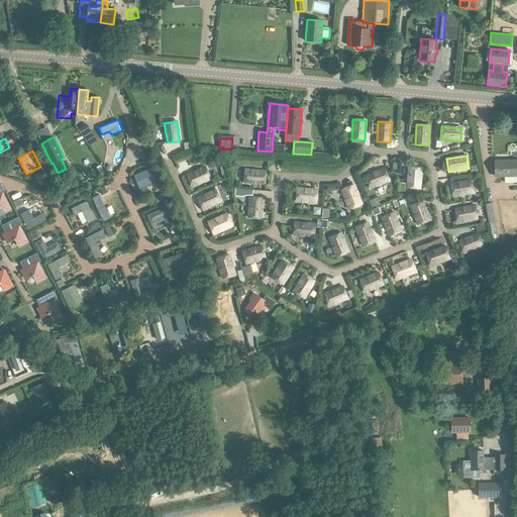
[(495,177),(516,176),(516,160),(495,161),(495,177)]
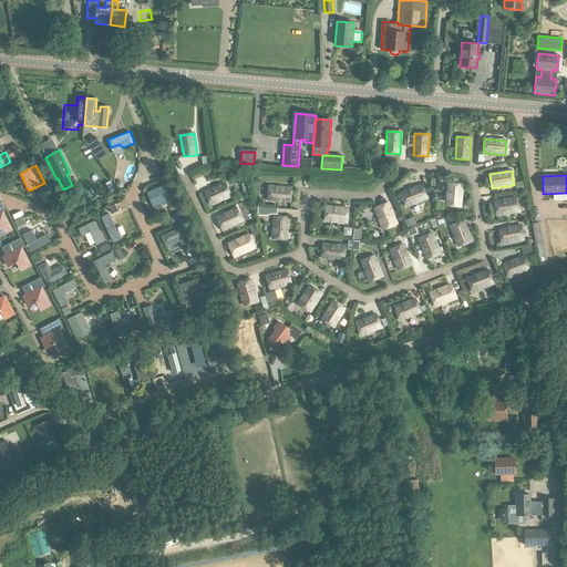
[(232,196),(225,183),(205,192),(210,205),(232,196)]
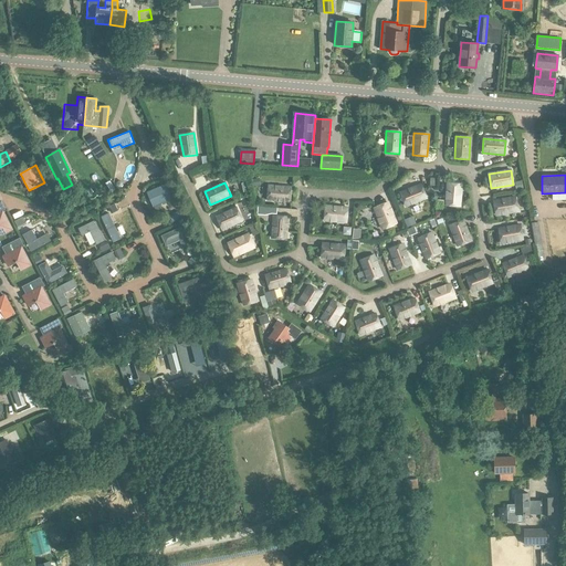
[(461,185),(447,184),(446,206),(460,207),(461,185)]
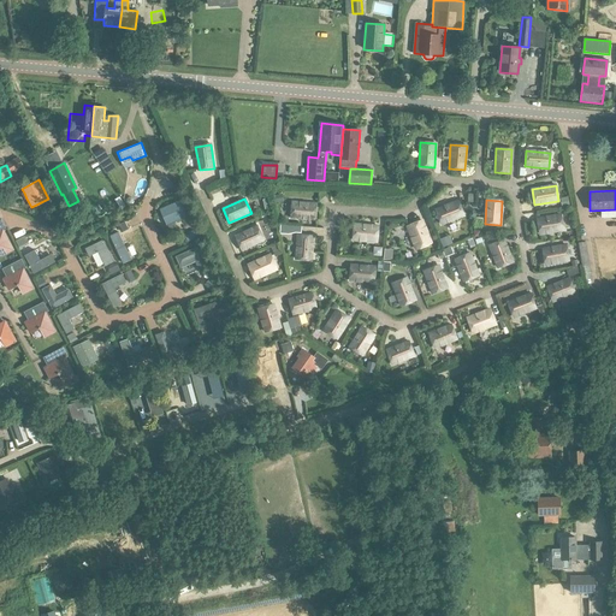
[(179,201),(160,211),(166,226),(187,217),(179,201)]
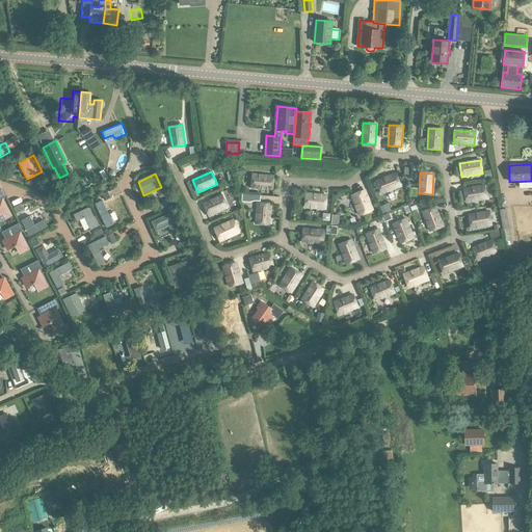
[(395,174),(376,181),(381,193),(400,186),(395,174)]
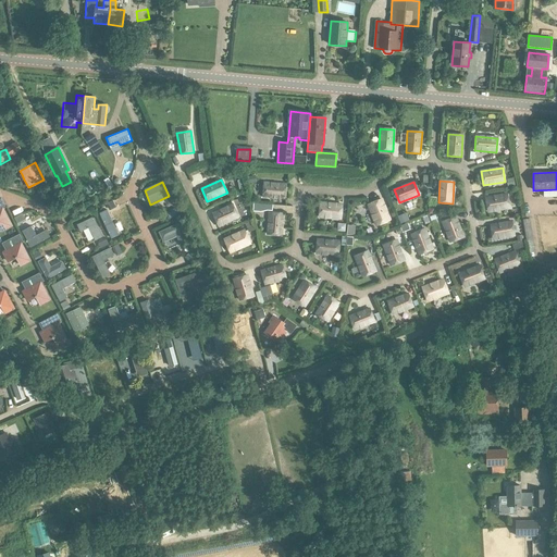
[(263,197),(285,199),(286,185),(264,183),(263,197)]
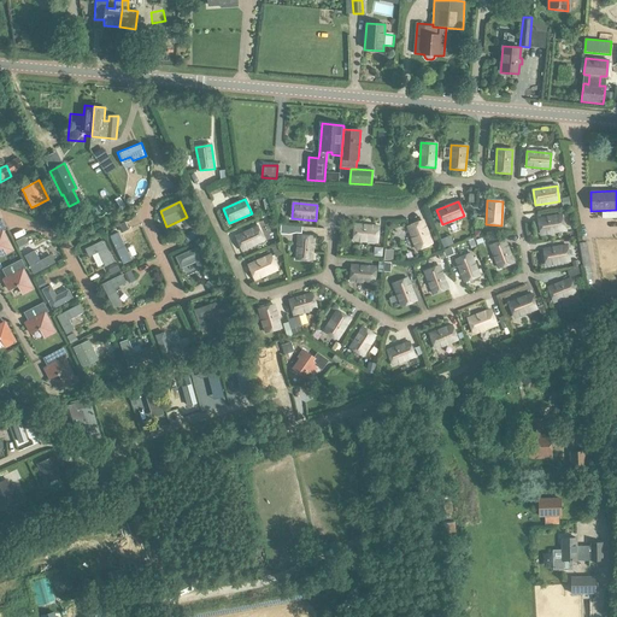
[(616,225),(616,218),(612,219),(612,211),(599,211),(599,227),(616,225)]
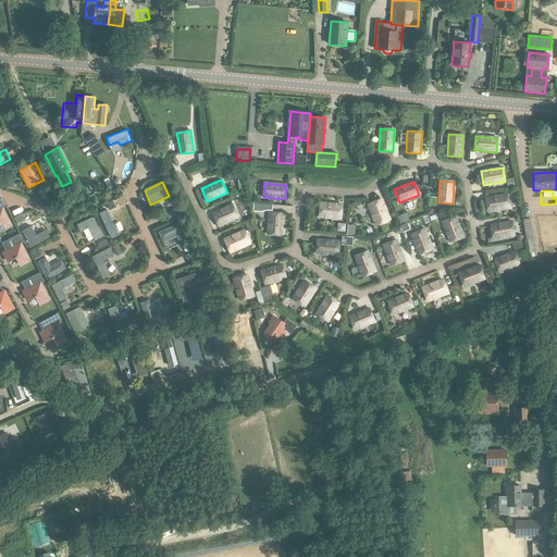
[(247,193),(236,197),(239,203),(249,198),(247,193)]
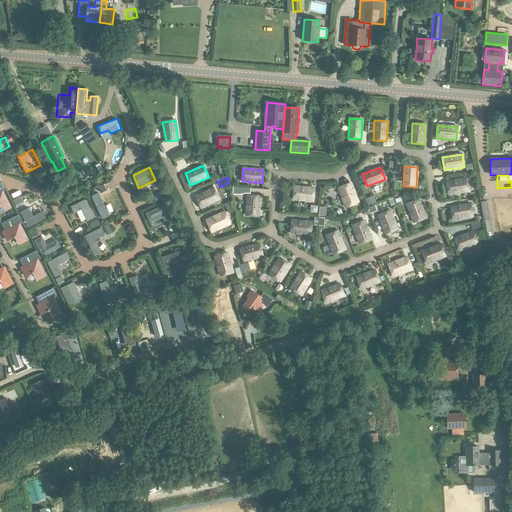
[(446,182),(448,195),(468,191),(466,178),(446,182)]
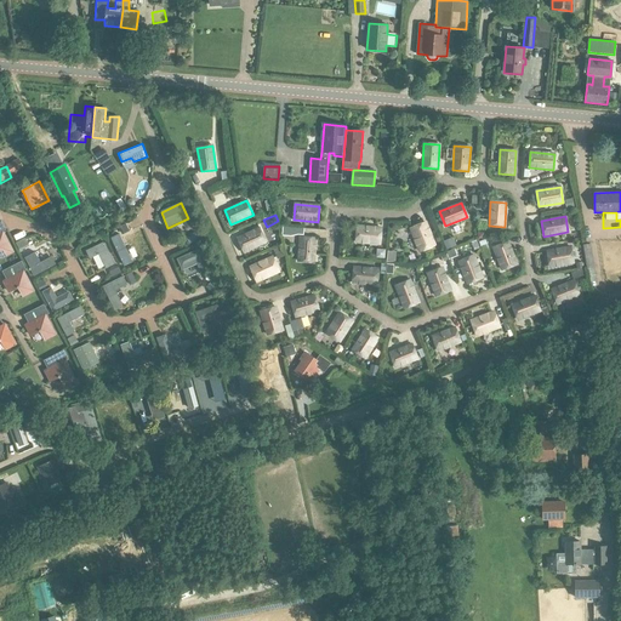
[(233,234),(254,224),(251,217),(229,227),(233,234)]
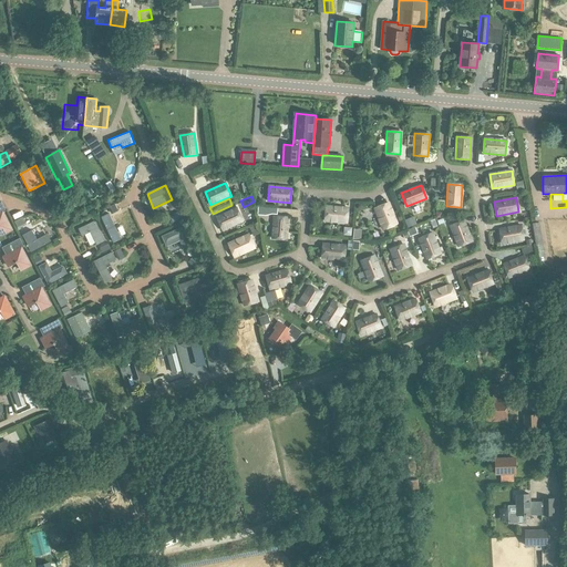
[(0,229),(2,235),(11,229),(3,213),(7,212),(1,203),(0,203),(0,229)]
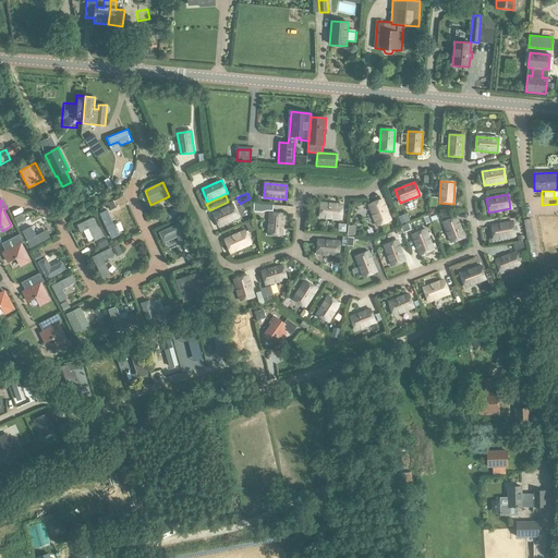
[(390,220),(383,201),(368,205),(377,226),(390,220)]
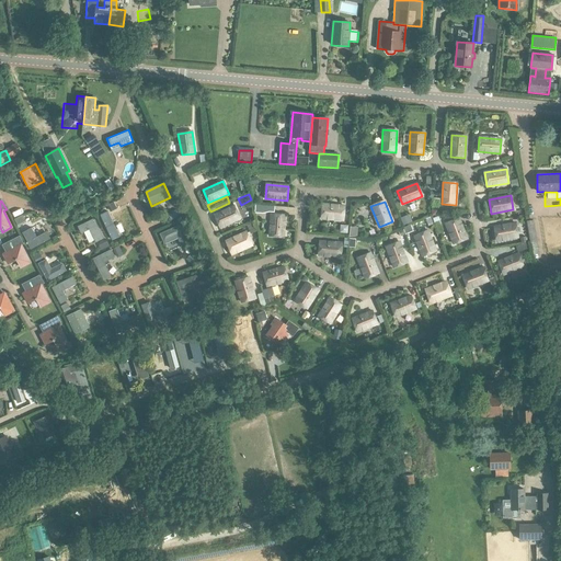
[(158,203),(150,207),(156,217),(163,213),(165,217),(172,214),(167,204),(160,207),(158,203)]
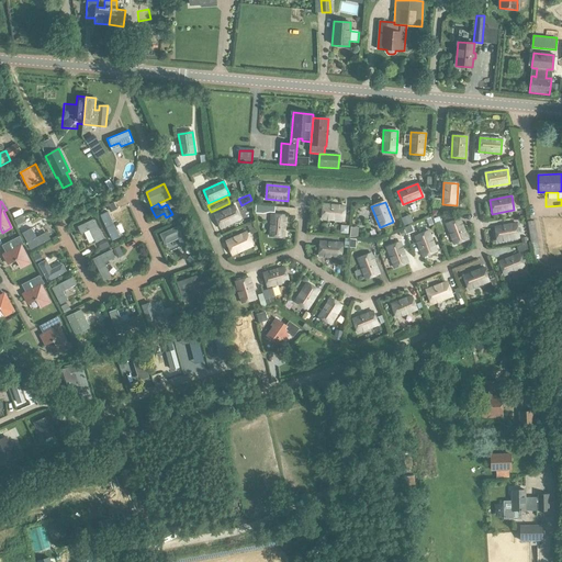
[(345,206),(323,204),(322,220),(344,221),(345,206)]
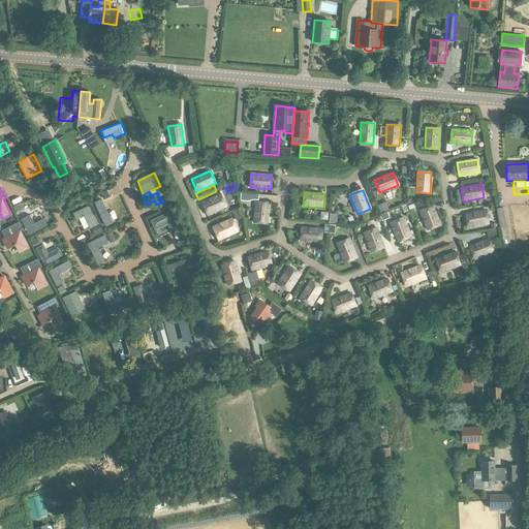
[(208,215),(226,207),(221,194),(201,203),(208,215)]
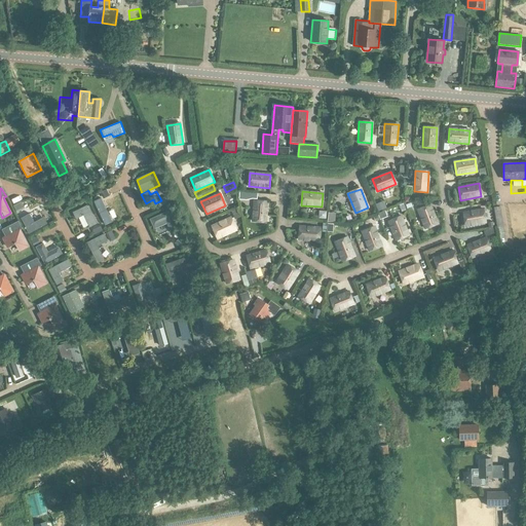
[(102,198),(95,201),(106,225),(113,221),(102,198)]
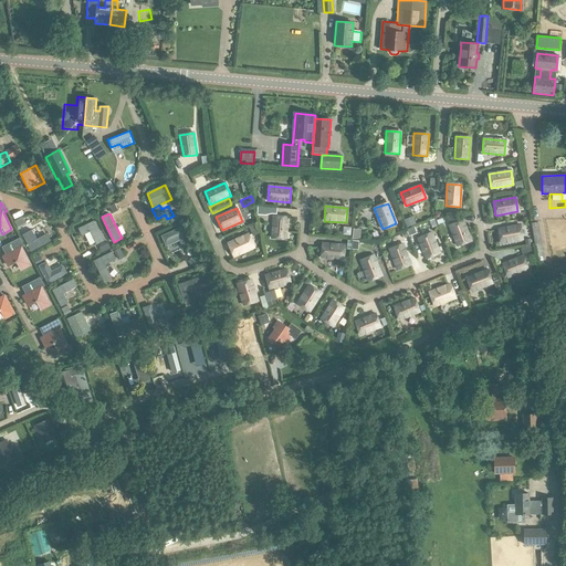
[(495,224),(517,221),(516,213),(494,217),(495,224)]
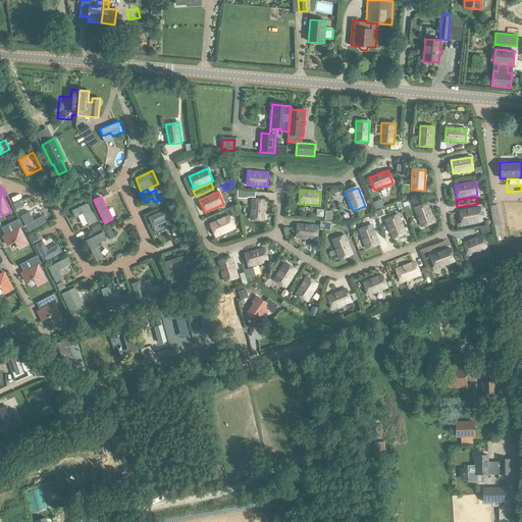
[(226,207),(232,204),(229,198),(223,201),(226,207)]
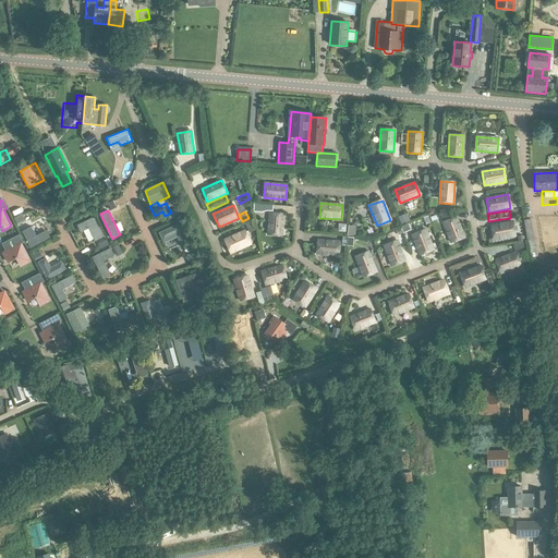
[(269,213),(268,234),(282,235),(283,215),(269,213)]
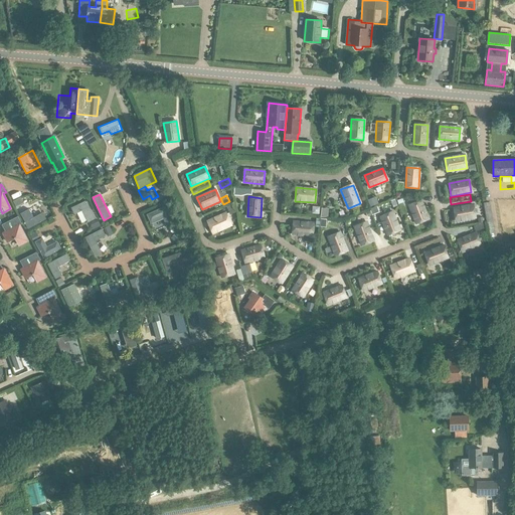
[(375,197),(367,200),(370,207),(378,204),(375,197)]
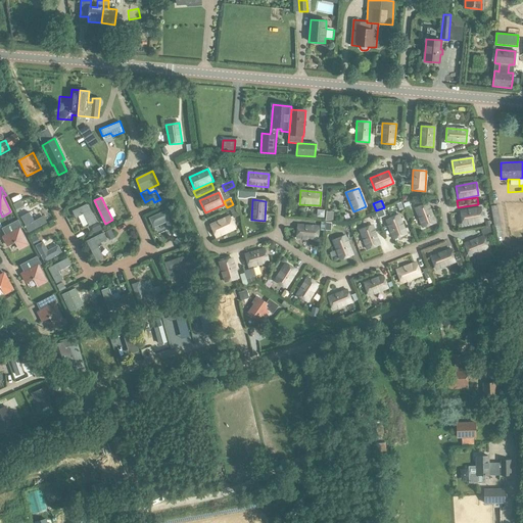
[(435,223),(428,203),(415,208),(423,228),(435,223)]
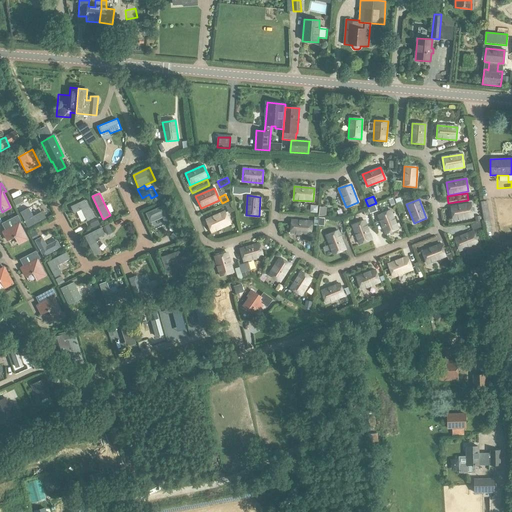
[(482,200),(487,231),(498,230),(493,199),(482,200)]
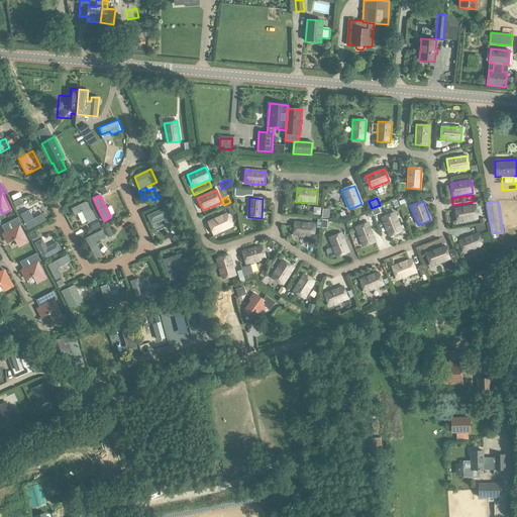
[(86,202),(72,209),(75,215),(83,211),(87,221),(94,218),(86,202)]
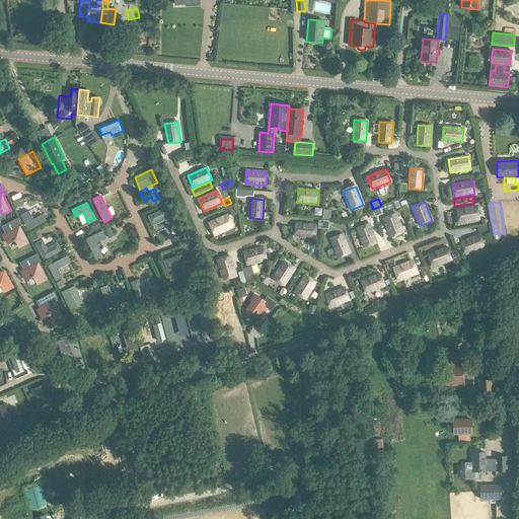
[(236,205),(228,209),(232,217),(238,214),(236,205)]
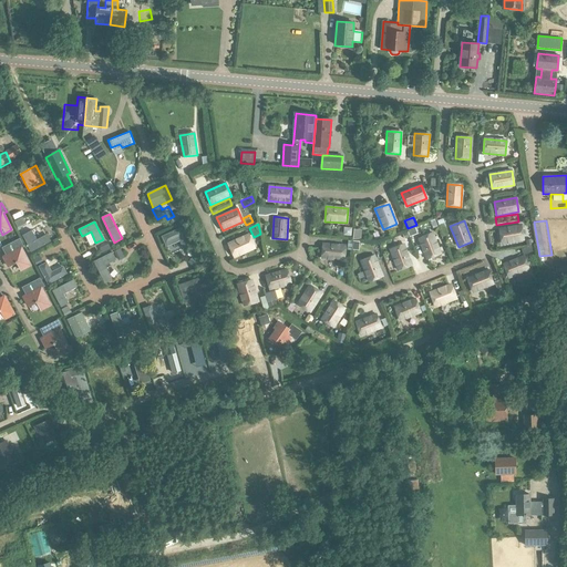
[(222,238),(244,232),(241,225),(219,232),(222,238)]
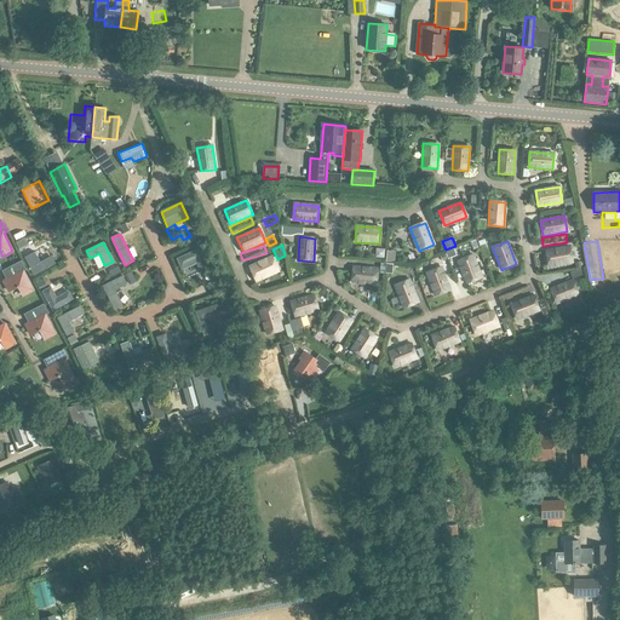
[(569,247),(546,251),(549,267),(573,263),(569,247)]
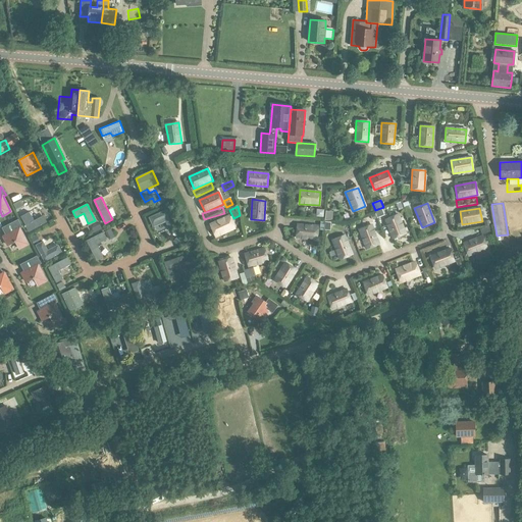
[(149,217),(153,227),(154,226),(165,221),(169,229),(176,226),(168,209),(149,217)]
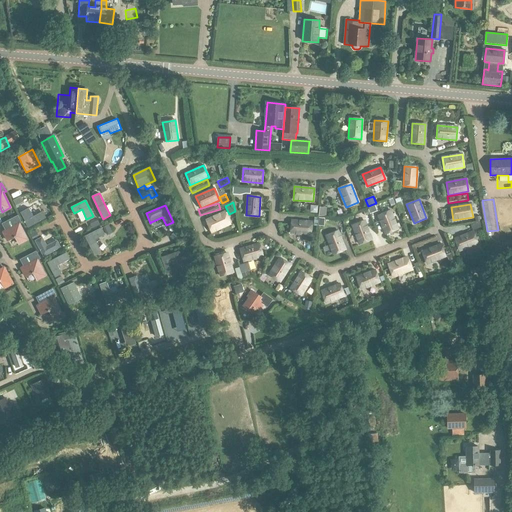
[(320,207),(319,216),(326,217),(327,207),(320,207)]
